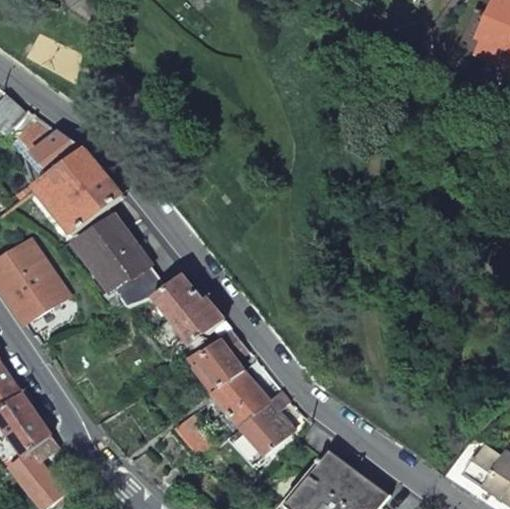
[(483,39),(477,55),(509,69),(509,0),(495,0),(479,37),(483,39)]
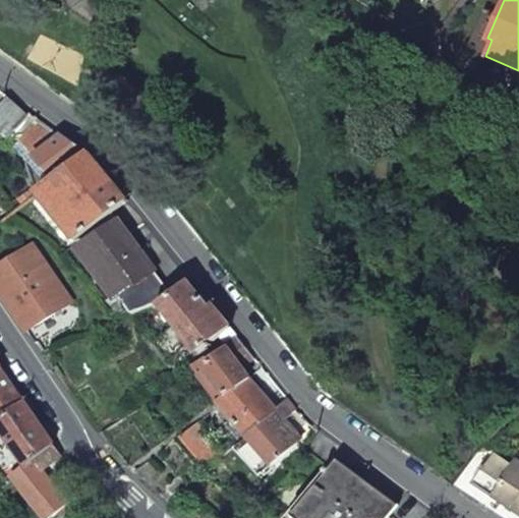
[(0,126),(10,135),(29,114),(6,95),(0,102),(0,126)]
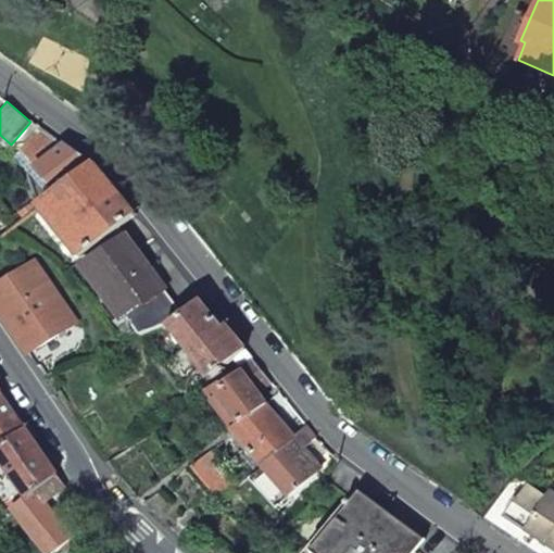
[(22,148),(57,189),(92,161),(64,141),(63,142),(40,124),(22,148)]
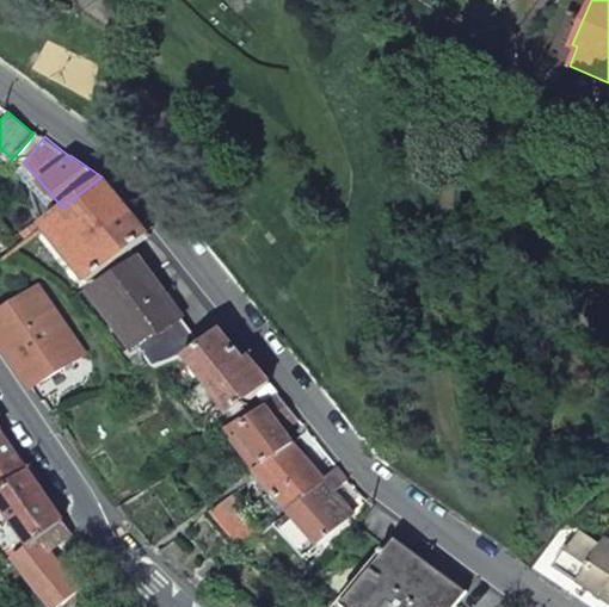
[(62,208),(42,223),(88,282),(91,280),(131,247),(148,233),(128,206),(106,180),(102,177),(62,208)]
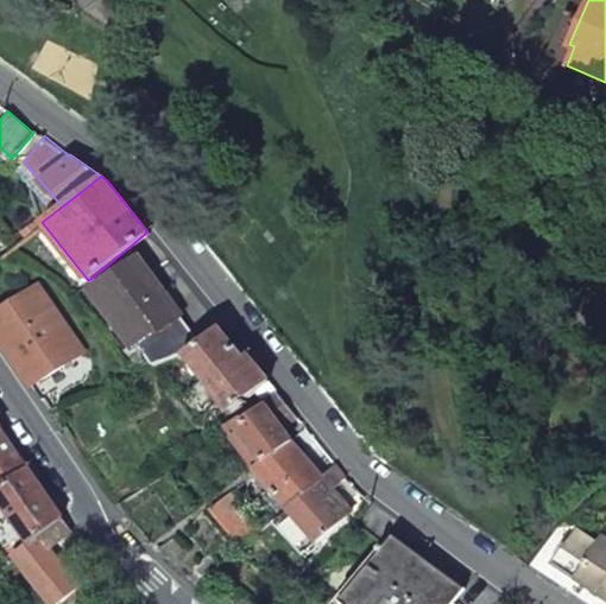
[(90,279),(139,347),(153,364),(184,353),(199,341),(151,274),(131,246),(90,279)]
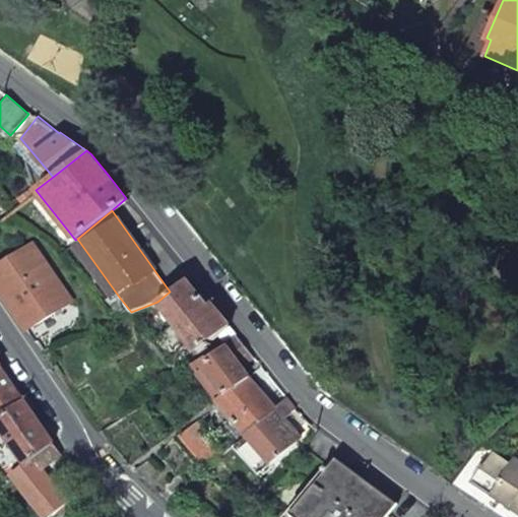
[(15,313),(25,328),(31,324),(68,299),(30,242),(0,262),(0,291),(6,301),(13,297),(21,309),(15,313)]
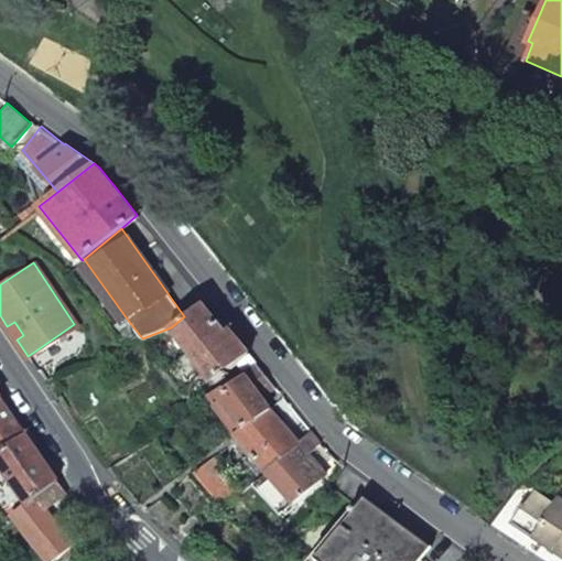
[(184,316),(171,327),(214,380),(248,352),(227,326),(223,330),(214,319),(201,302),(184,316)]
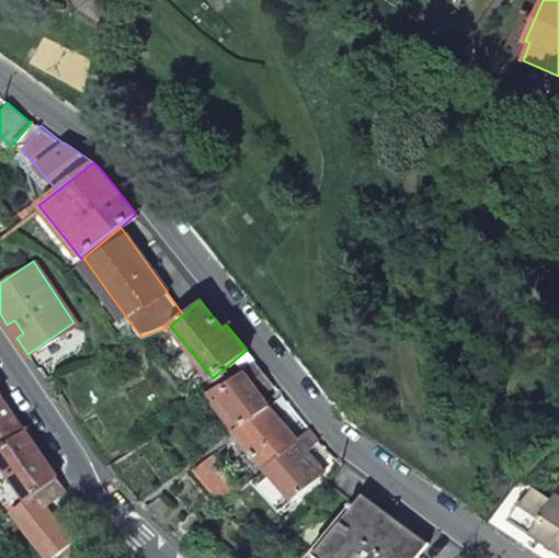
[(12,331),(16,338),(23,333),(14,320),(7,325),(12,331)]
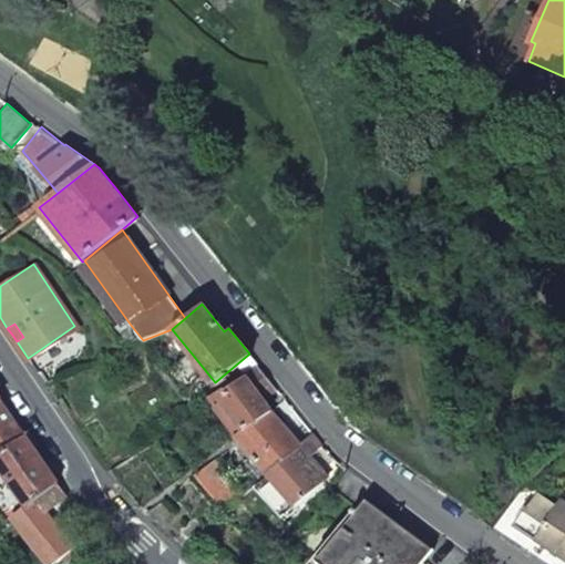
[(217,404),(238,432),(268,410),(270,408),(266,403),(263,399),(276,387),(257,363),(209,396),(217,404)]
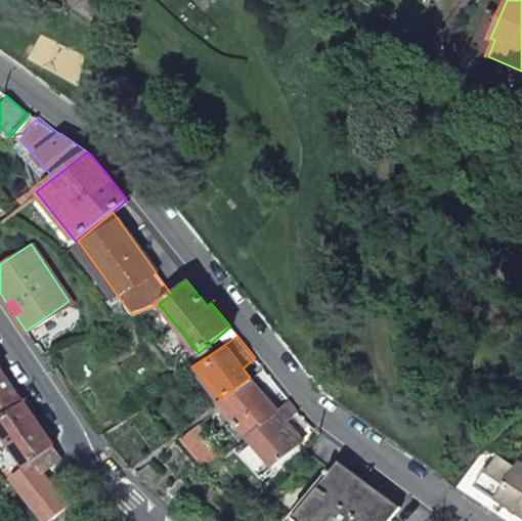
[(11,385),(0,368),(0,419),(24,402),(11,385)]
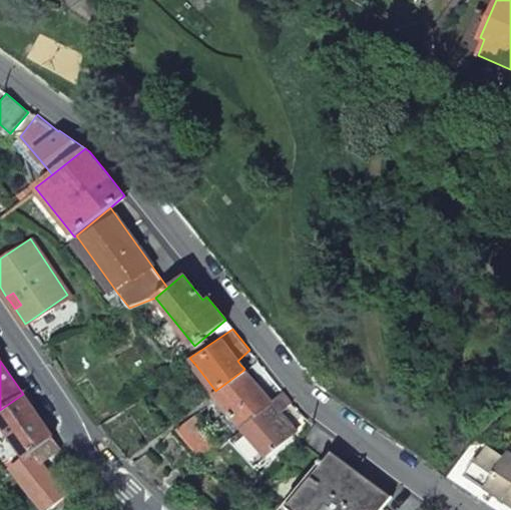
[(214,392),(214,393),(243,427),(270,403),(247,376),(242,371),(215,391),(214,392)]
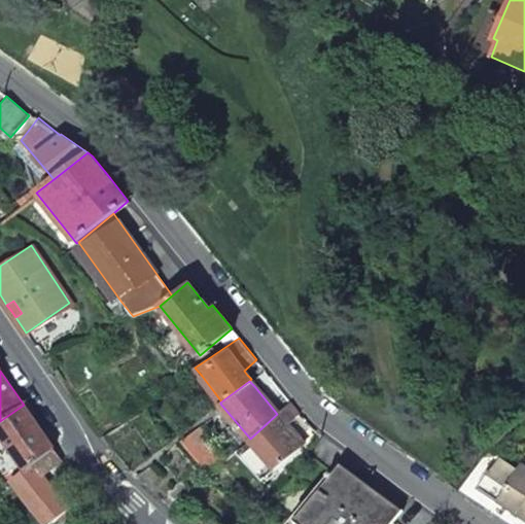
[(250,439),(233,453),(258,480),(302,442),(290,428),(287,431),(283,427),(301,414),(299,412),(290,402),(277,414),(250,439)]
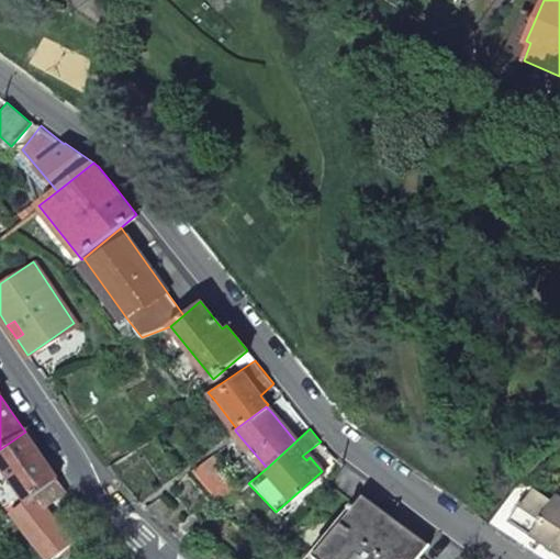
[(38,450),(25,432),(0,449),(0,461),(28,501),(57,478),(38,450)]
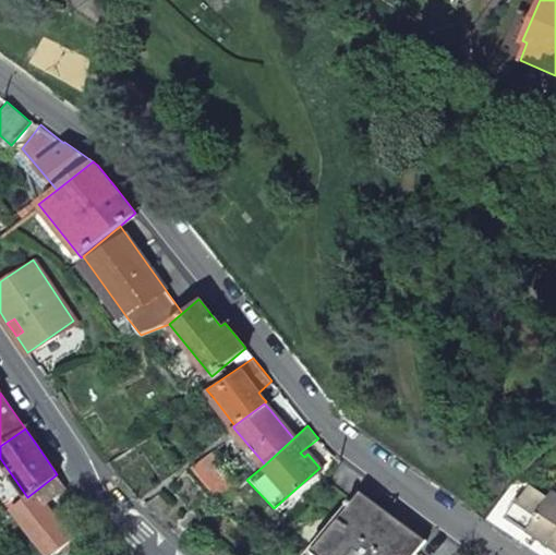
[(212,449),(192,466),(222,503),(242,484),(212,449)]
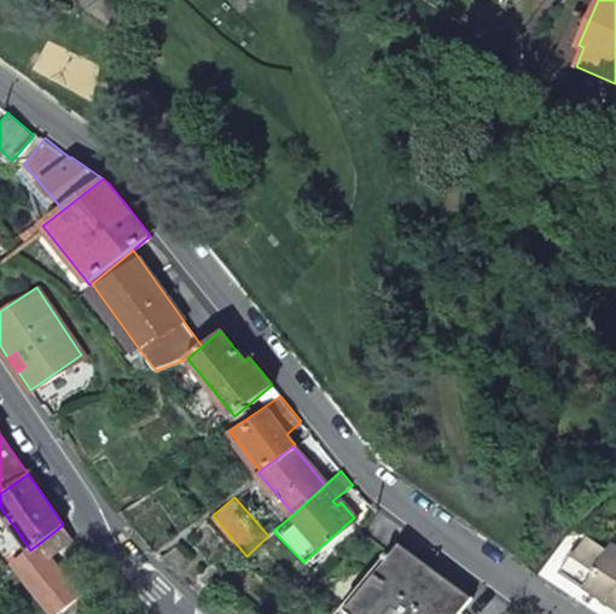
[(68,531),(63,525),(30,550),(15,563),(54,613),(57,613),(80,594),(48,555),(71,537),(68,531)]
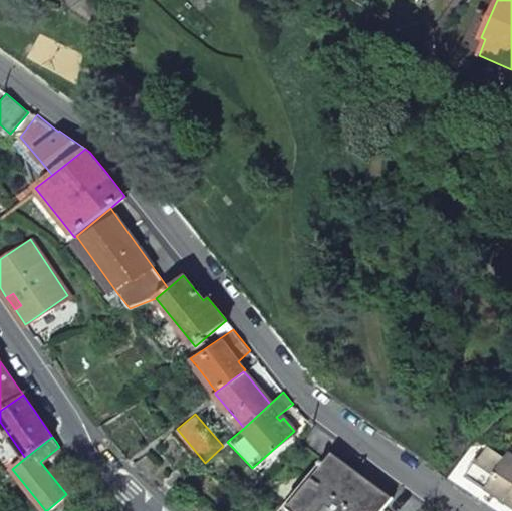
[(495,510),(511,510),(511,454),(506,451),(502,456),(486,446),(478,459),(463,450),(446,478),(495,510)]
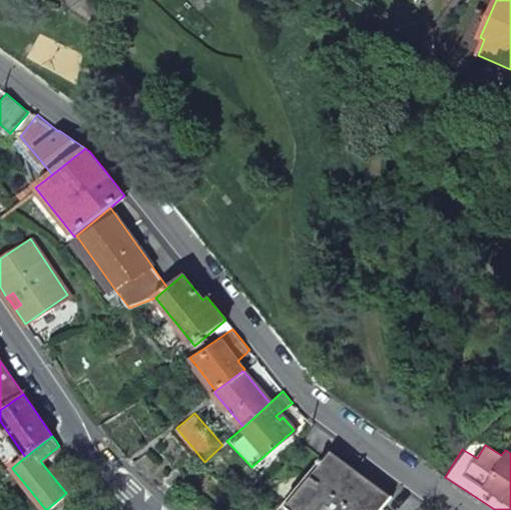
[(290,508),(288,509),(381,509),(383,508),(393,496),(361,473),(332,452),(327,459),(290,508)]
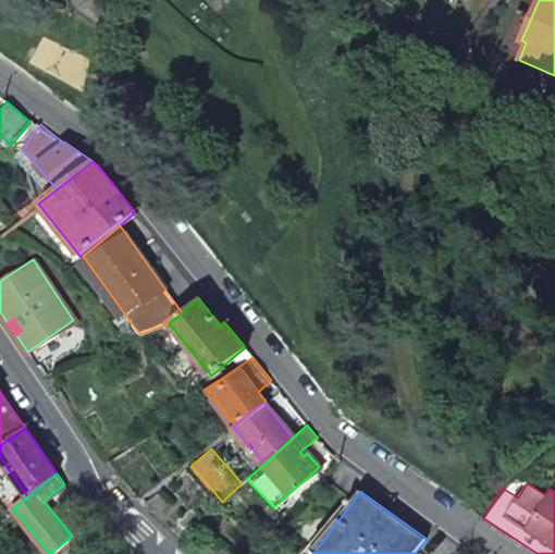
[(193,504),(169,527),(182,538),(188,533),(204,518),(193,504)]
